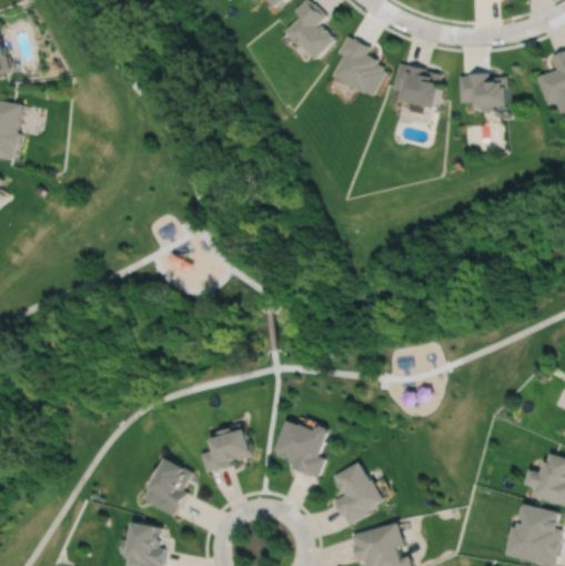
[(309,0),(303,0),(294,9),(300,14),(284,30),(301,47),(302,46),(315,59),(334,39),(333,38),(334,37),(329,31),(328,32),(326,31),(328,30),(323,24),(322,26),(320,24),(319,27),(316,24),(326,14),(314,2),(313,4),(309,0)]
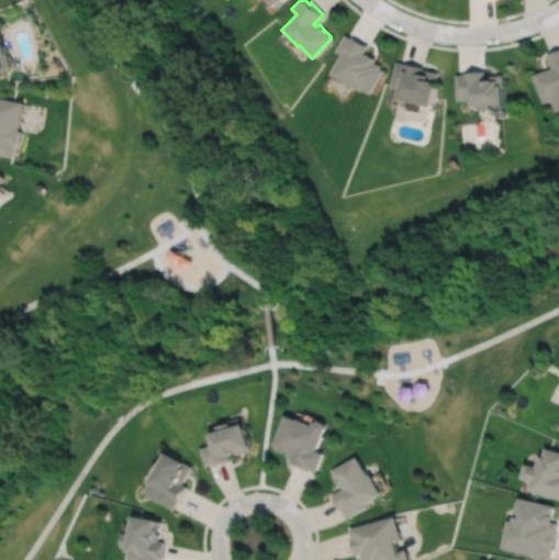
[(343,35),(334,51),(339,54),(328,74),(360,91),(361,89),(370,94),(383,70),(380,68),(381,66),(373,62),(375,59),(362,53),(366,46),(350,37),(349,38),(343,35)]
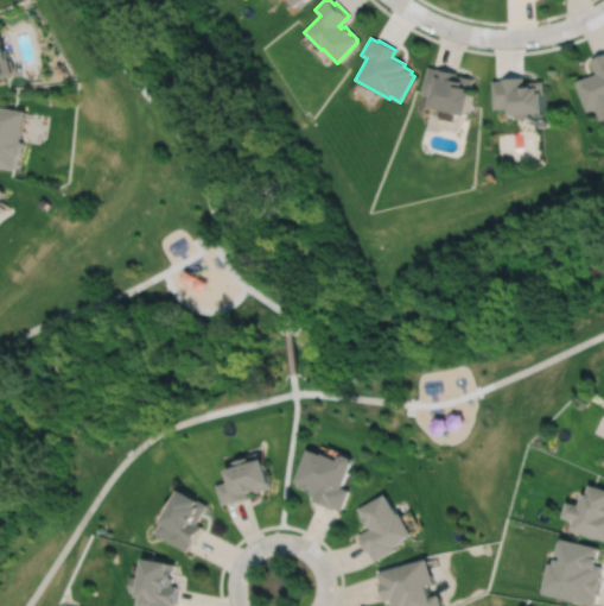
[(0,84),(10,82),(16,81),(11,67),(12,67),(8,54),(1,56),(0,51),(0,84)]
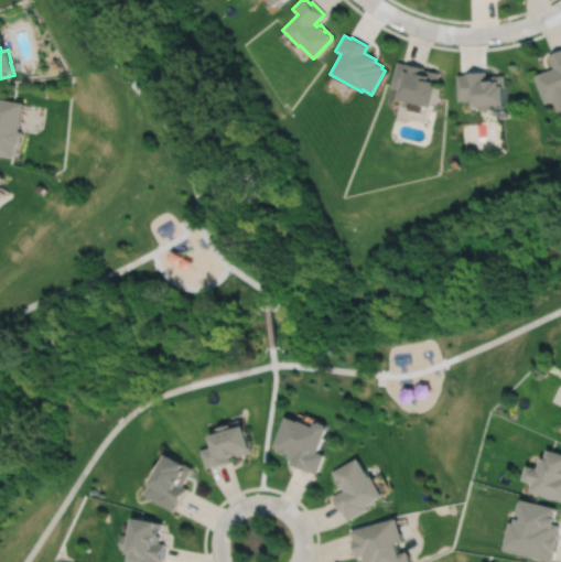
[(531,76),(543,104),(552,100),(557,111),(560,109),(560,49),(546,55),(551,68),(543,72),(542,71),(531,76)]
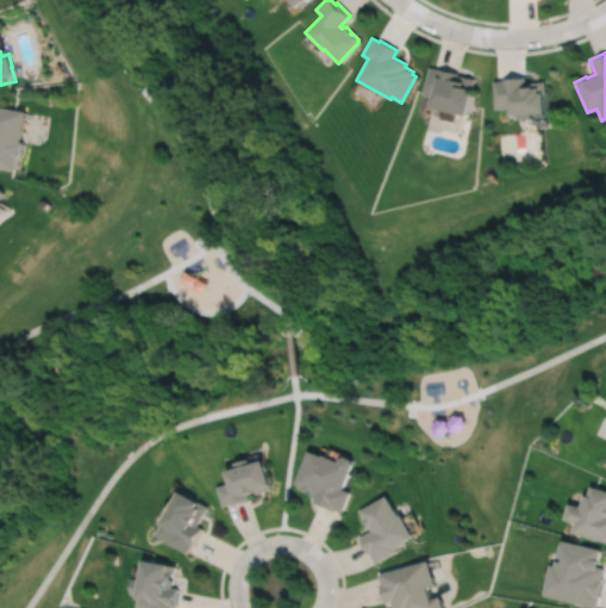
[(429,67),(422,94),(432,97),(431,105),(467,115),(473,92),(470,91),(474,79),(463,76),(462,80),(455,79),(456,73),(438,68),(438,69),(429,67)]
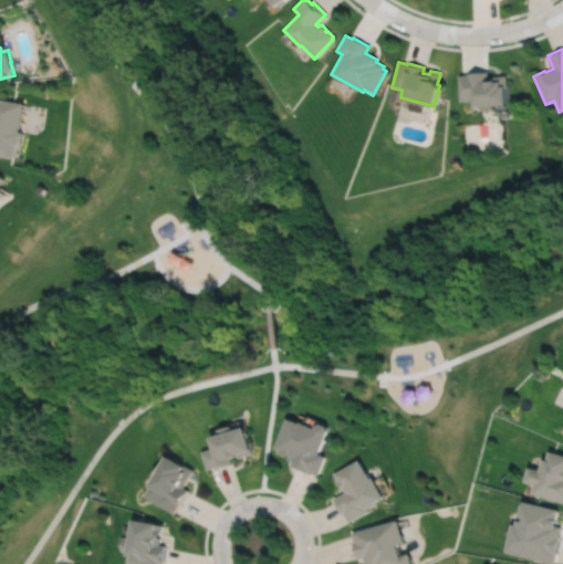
[(457,75),(459,101),(472,101),(473,105),(506,103),(503,87),(506,87),(504,75),(487,77),(486,72),(467,73),(467,75),(457,75)]
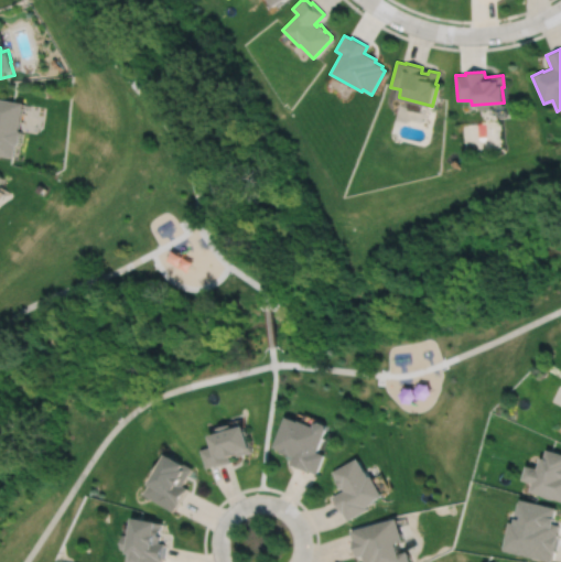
[(0,157),(1,157),(1,155),(14,158),(17,146),(19,143),(20,132),(19,130),(22,103),(0,99),(0,157)]
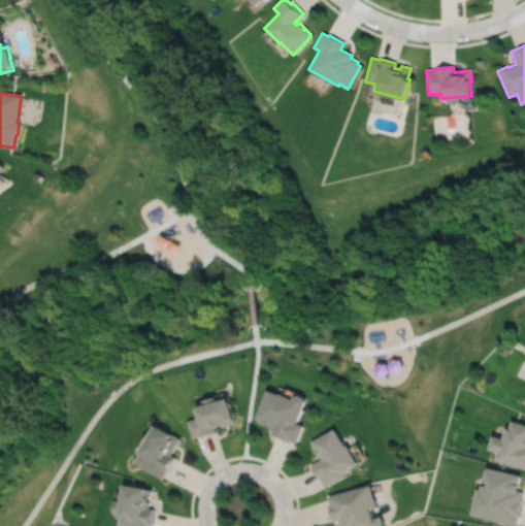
[(263,392),(252,420),(259,423),(259,424),(269,428),(270,427),(271,428),(268,436),(286,444),(287,442),(294,445),(301,427),(294,424),(302,403),(300,399),(295,397),(290,398),(290,400),(275,395),(275,396),(263,392)]
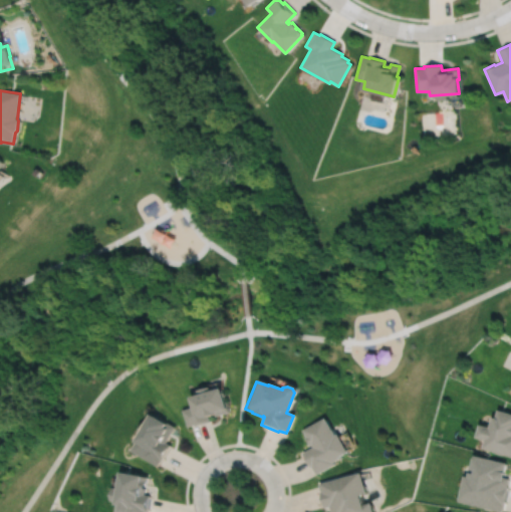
[(183,412),(188,428),(195,426),(195,428),(210,423),(209,418),(215,416),(215,418),(229,414),(228,411),(222,390),(211,393),(209,389),(197,392),(198,397),(191,399),(194,409),(183,412)]
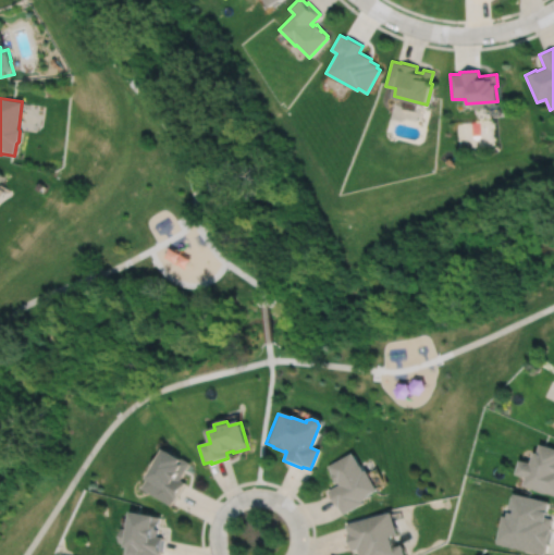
[(553,451),(538,446),(536,455),(532,454),(529,465),(518,461),(514,476),(524,479),(521,488),(532,491),(532,492),(544,495),(544,494),(553,496),(553,451)]
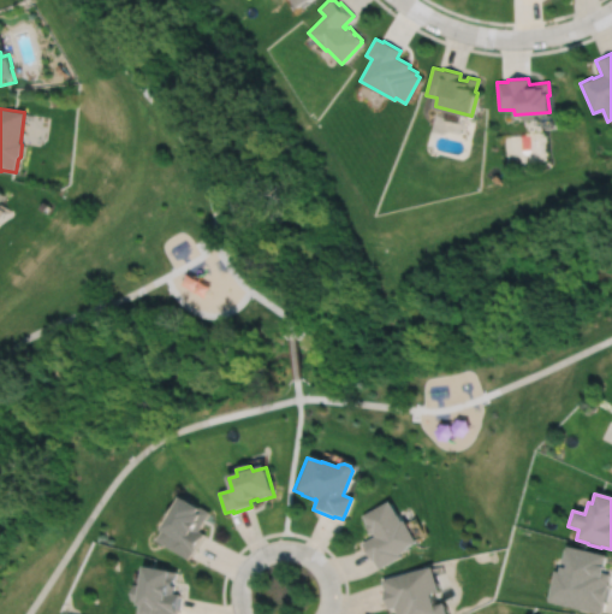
[(182,499),(155,542),(188,561),(192,554),(194,554),(205,536),(198,533),(211,514),(201,508),(200,509),(182,499)]
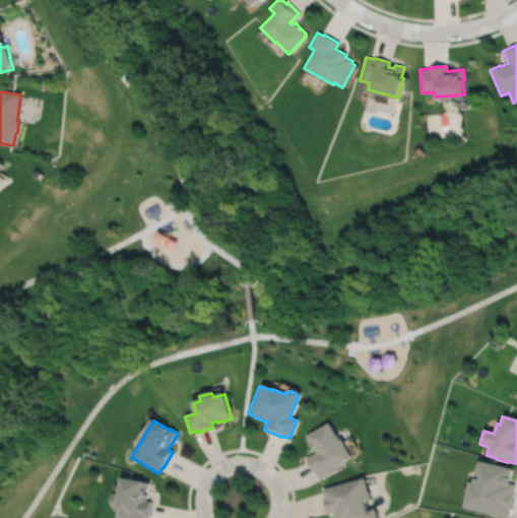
[(326,425),(305,437),(308,443),(307,444),(312,452),(313,452),(315,454),(304,460),(312,475),(313,474),(317,481),(336,471),(334,468),(340,465),(340,464),(348,459),(338,441),(336,442),(326,425)]
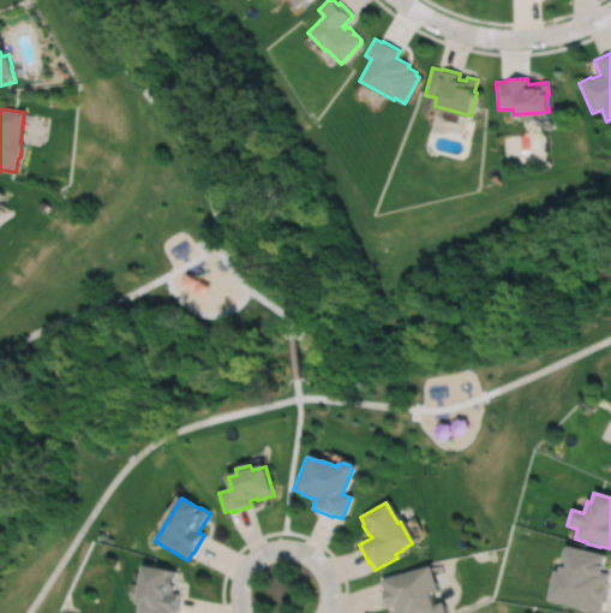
[(565,547),(561,565),(565,566),(565,570),(558,567),(557,573),(552,572),(545,602),(586,612),(598,612),(599,606),(601,606),(606,585),(605,585),(607,575),(600,573),(603,567),(600,567),(604,557),(565,547)]
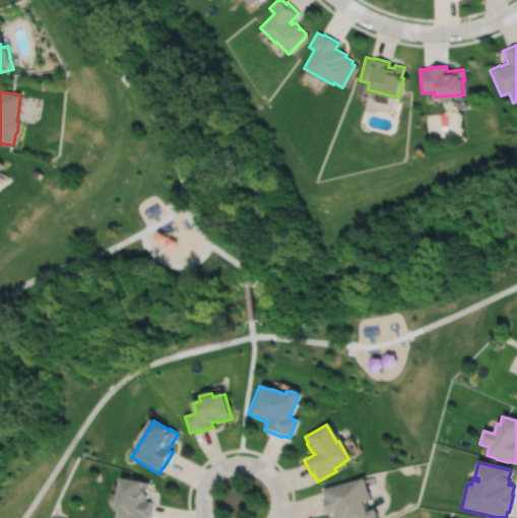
[(321,492),(323,500),(322,500),(326,515),(331,514),(332,517),(374,517),(372,511),(364,513),(361,503),(368,501),(362,479),(321,492)]
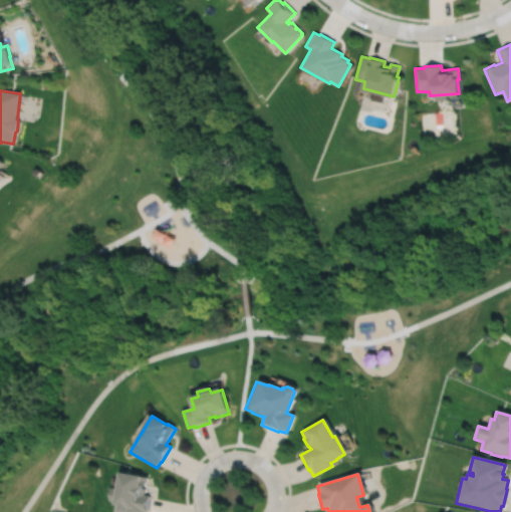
[(120,475),(117,491),(111,490),(109,503),(115,504),(113,511),(147,511),(150,498),(145,497),(146,491),(145,491),(146,484),(147,484),(148,479),(120,475)]
